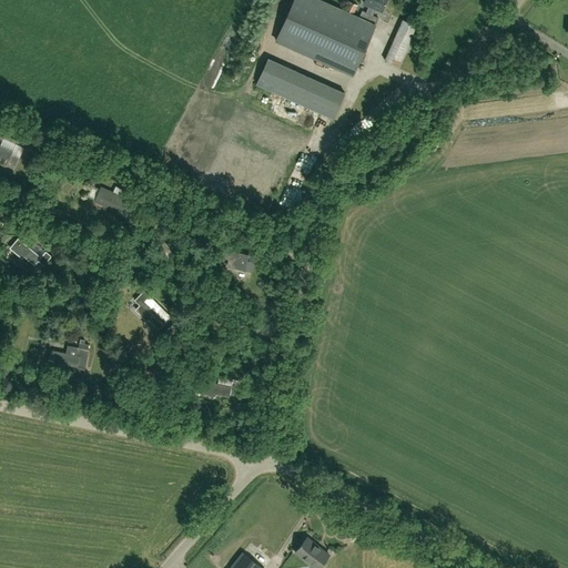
[(366,12),(362,11),(358,18),(318,0),(293,0),(276,40),(353,75),(378,18),(373,16),(376,8),(382,11),(386,0),(364,0),(363,2),(369,6),(366,12)]
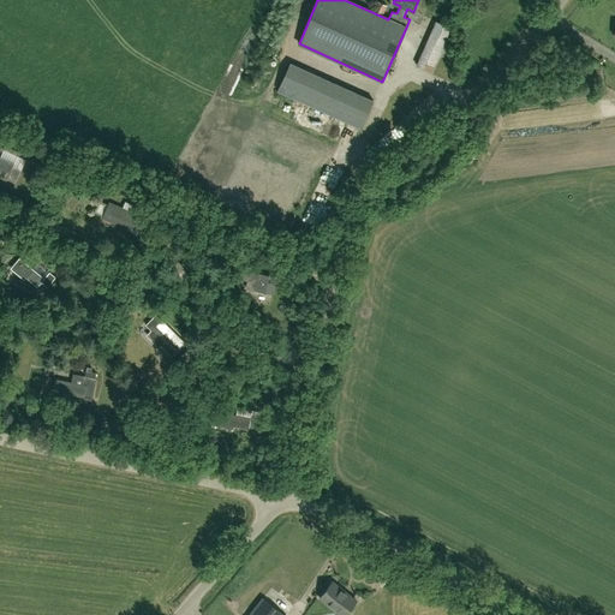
[(374,11),(382,16),(387,6),(378,1),(374,11)]
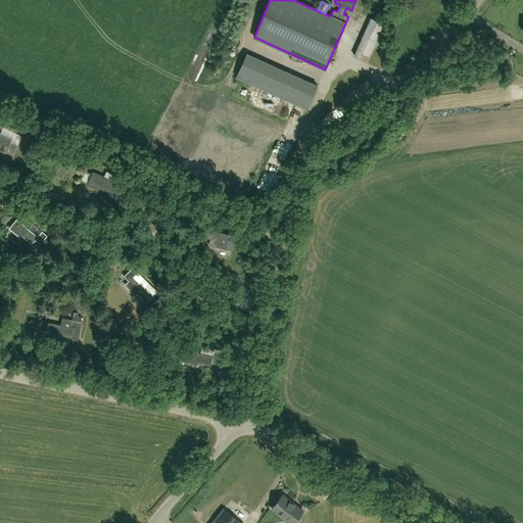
[(245,22),(247,8),(240,7),(239,21),(245,22)]
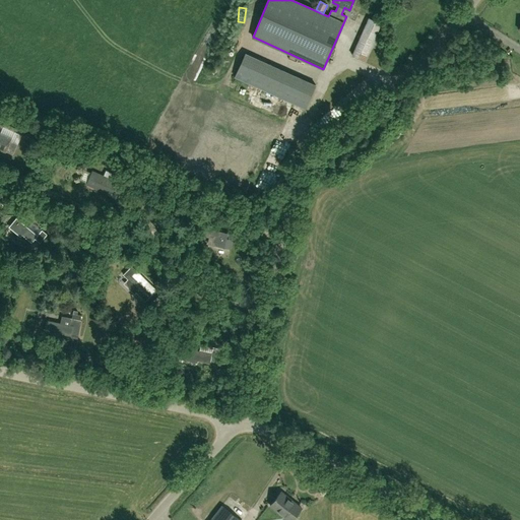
[(369,18),(351,55),(364,61),(380,23),(369,18)]
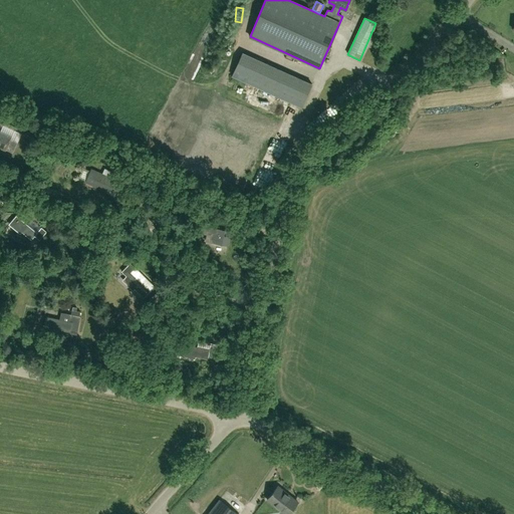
[(340,59),(325,60),(326,74),(341,73),(340,59)]
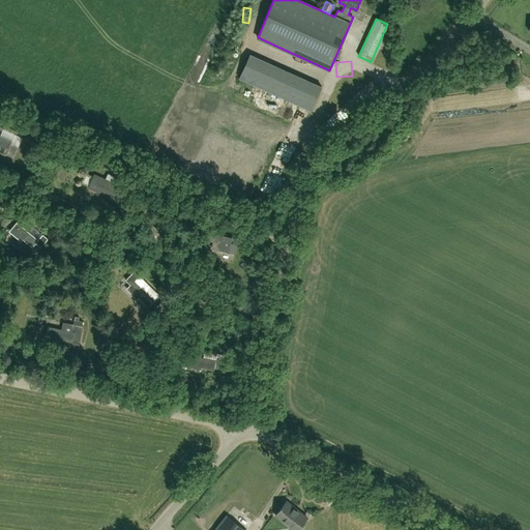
[(308,96),(317,99),(325,76),(316,72),(308,96)]
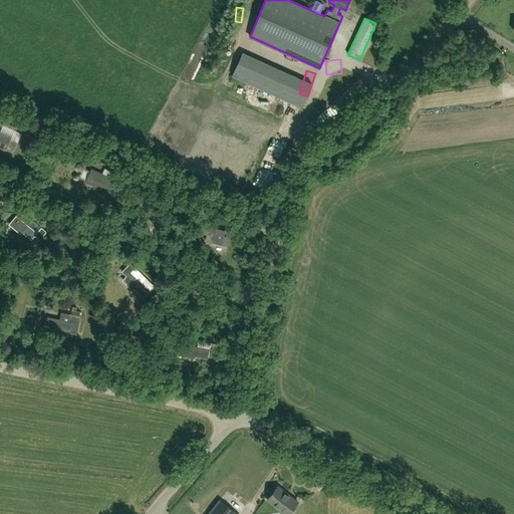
[(12,137),(0,131),(0,148),(6,151),(6,150),(12,153),(17,143),(10,140),(12,137)]
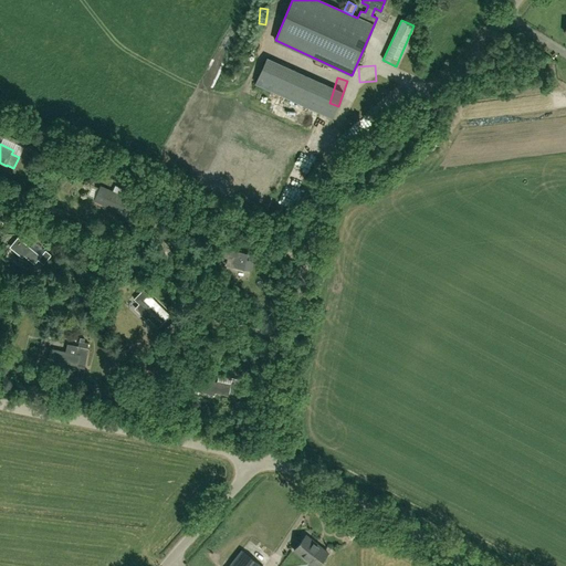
[(132,201),(101,187),(95,200),(126,213),(132,201)]
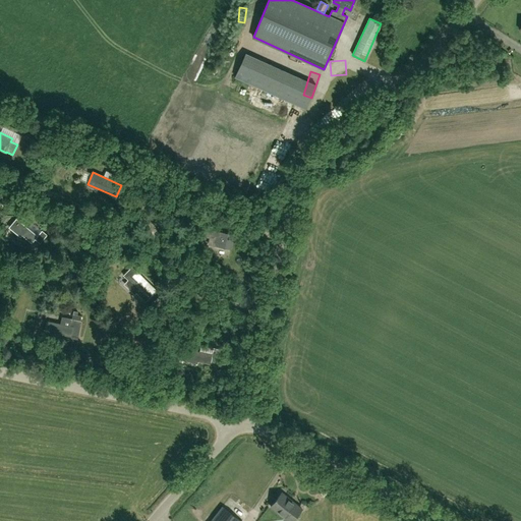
[(16,218),(10,225),(32,243),(35,239),(40,243),(45,238),(39,233),(37,236),(16,218)]
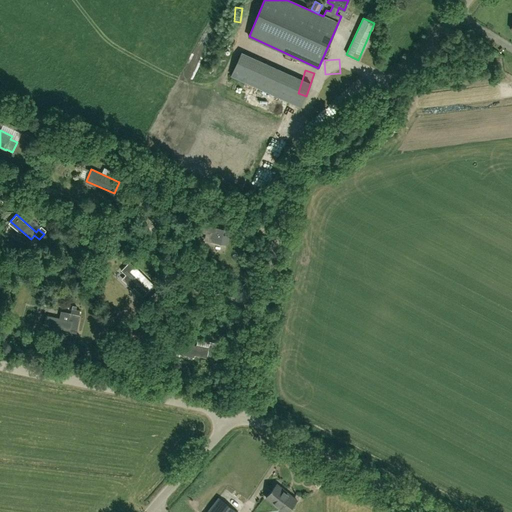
[(228,244),(230,231),(208,227),(209,223),(202,222),(200,233),(206,234),(205,240),(228,244)]
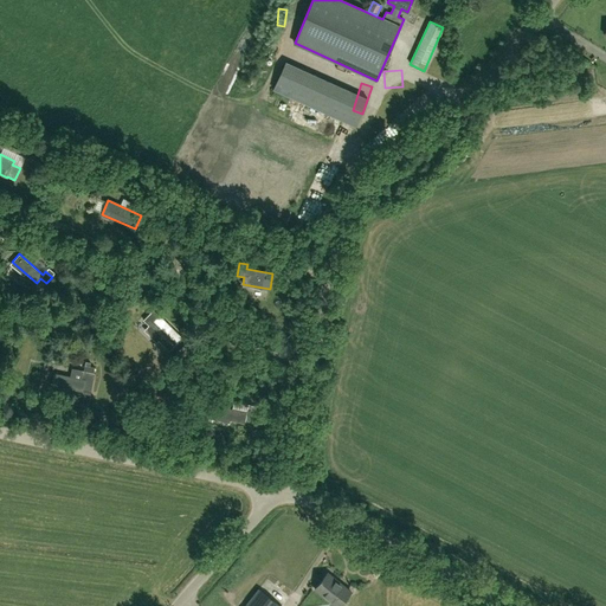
[(166,333),(154,321),(160,316),(154,310),(143,320),(148,326),(146,328),(168,350),(181,337),(171,328),(166,333)]
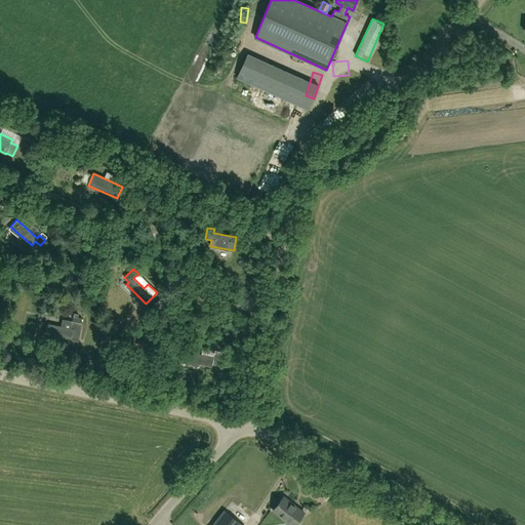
[(82,319),(78,318),(78,315),(74,314),(73,322),(63,320),(62,326),(47,323),(45,332),(78,339),(82,324),(81,324),(82,319)]
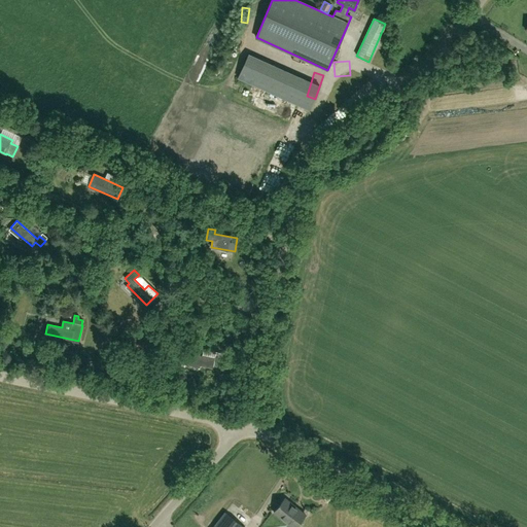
[(214,359),(181,351),(179,361),(212,369),(214,359)]
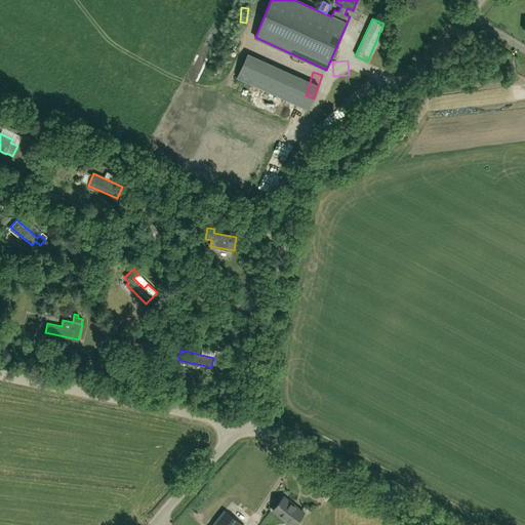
[(121,365),(110,363),(109,372),(121,373),(121,365)]
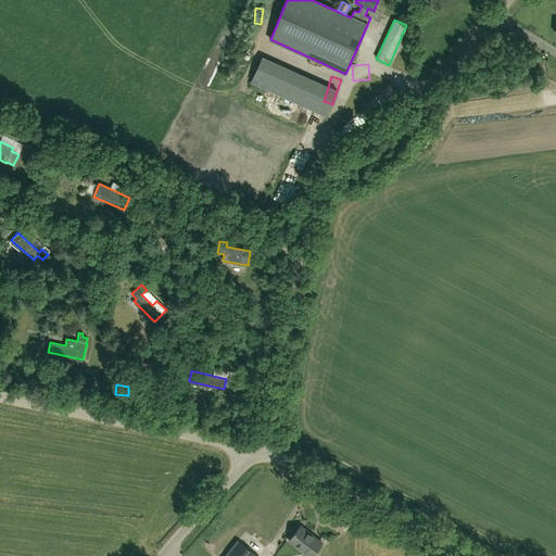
[(307,555),(311,555),(321,543),(300,526),(289,541),(307,555)]
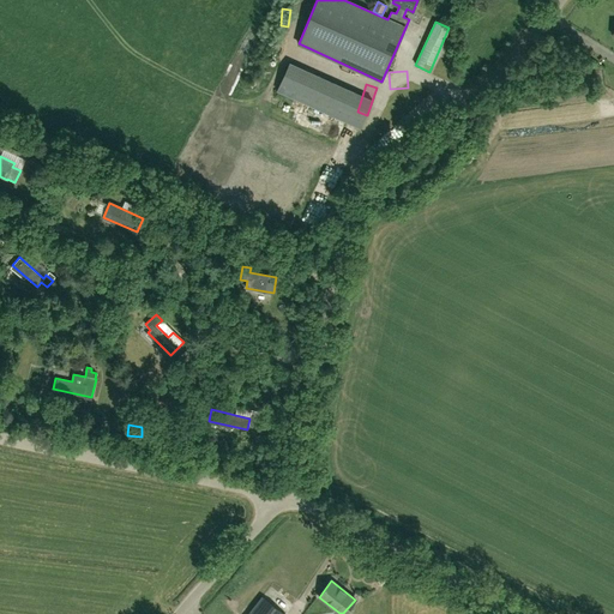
[(283,613),(263,597),(248,613),(283,613)]
